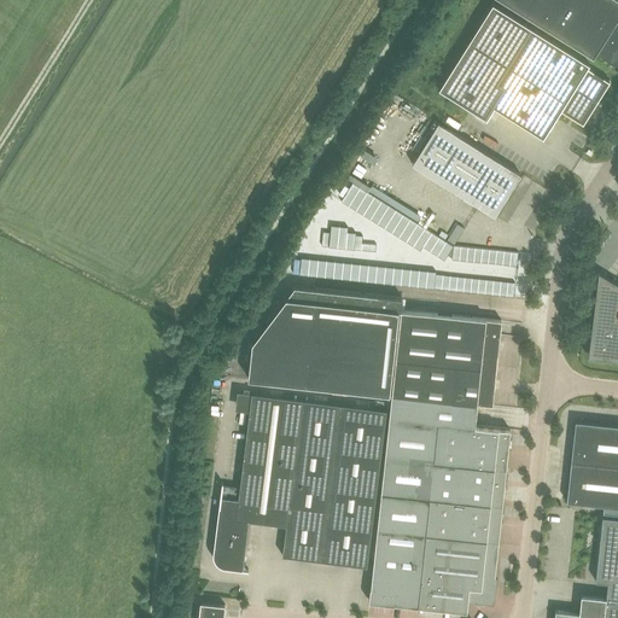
[(596,52),(617,65),(617,0),(501,0),(594,58),(596,52)]
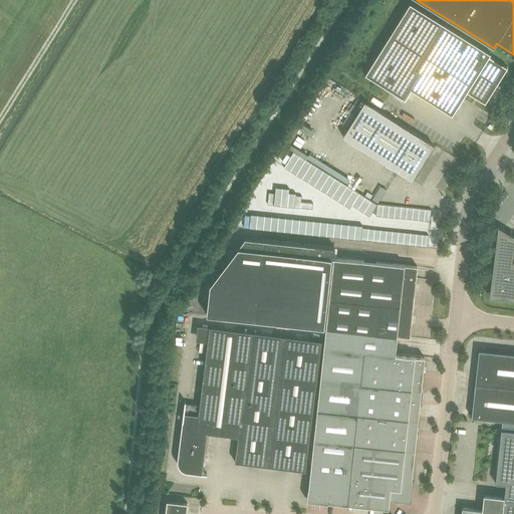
[(489,96),(507,68),(489,56),(491,53),(411,3),(365,74),(405,99),(409,94),(412,89),(452,114),(471,85),(480,90),(479,91),(483,94),(483,93),(489,96)]
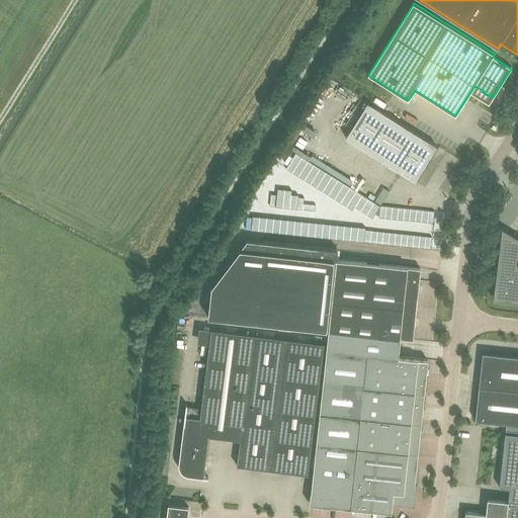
[(345,137),(403,174),(405,172),(415,178),(434,148),(436,146),(366,102),(345,137)]
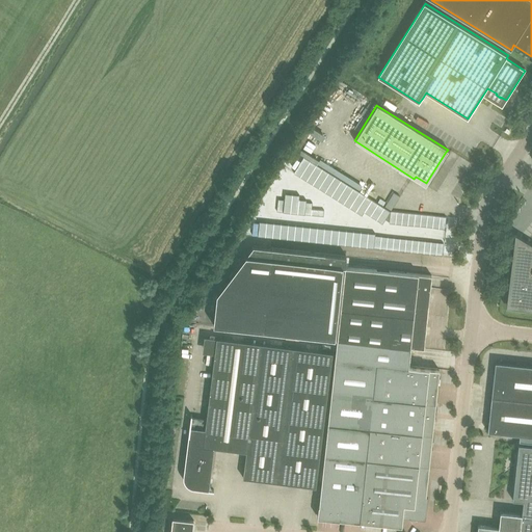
[(325,135),(312,127),(309,132),(322,140),(325,135)]
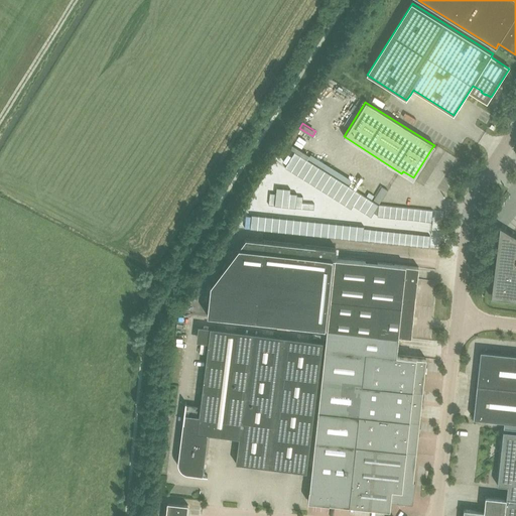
[(285,167),(291,171),(300,155),(294,152),(285,167)]
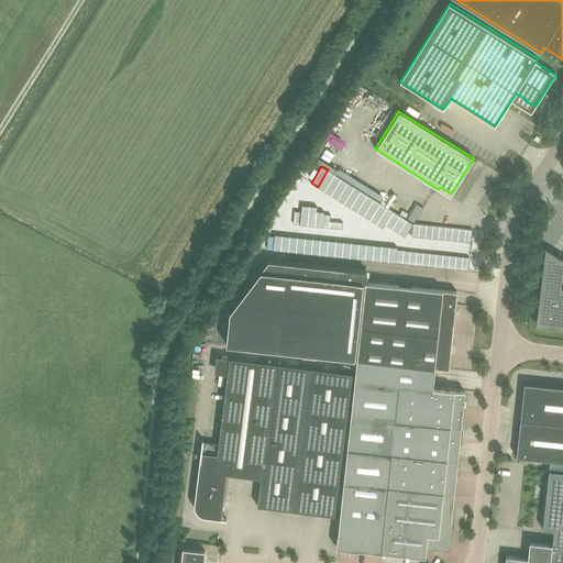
[(335,166),(333,170),(378,198),(382,194),(335,166)]
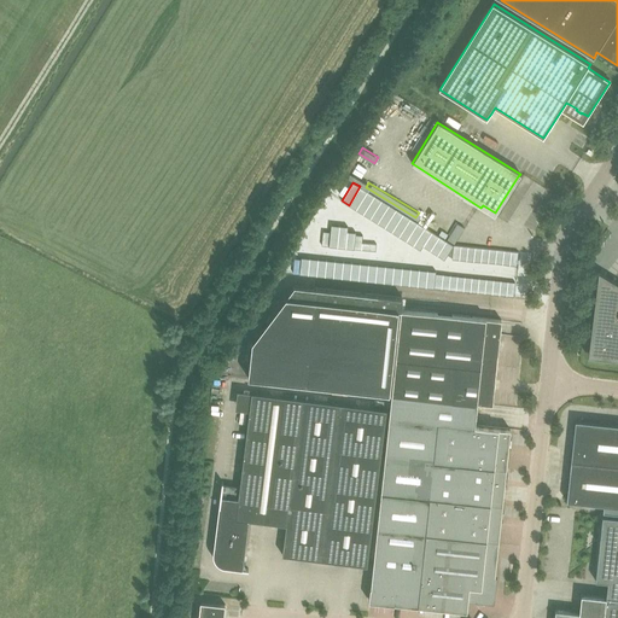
[(355,210),(367,191),(360,186),(349,205),(355,210)]
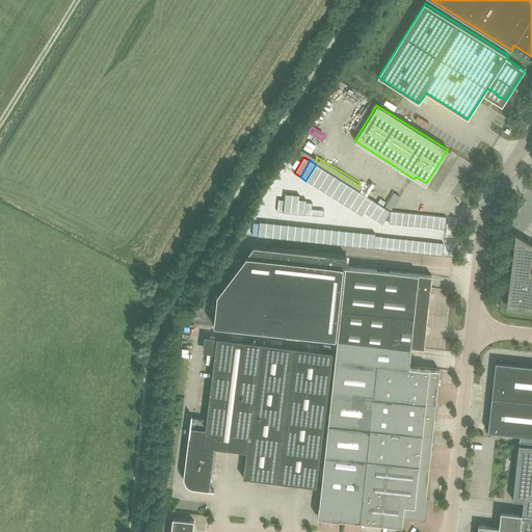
[(306,181),(312,184),(322,168),(316,164),(306,181)]
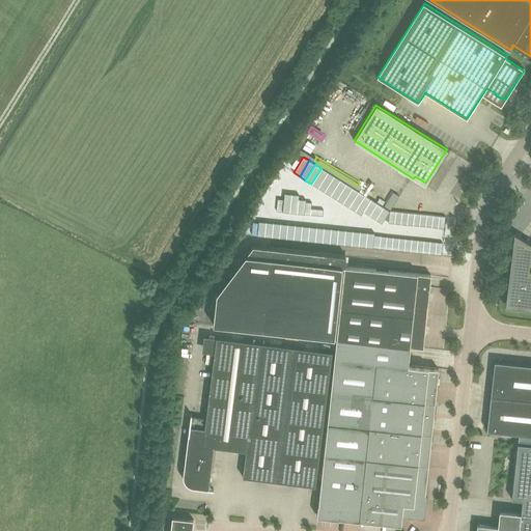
[(317,188),(328,172),(322,168),(311,184),(317,188)]
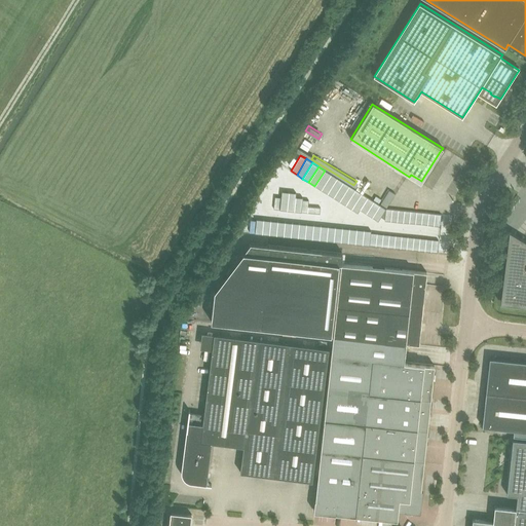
[(314,186),(321,190),(331,174),(325,171),(314,186)]
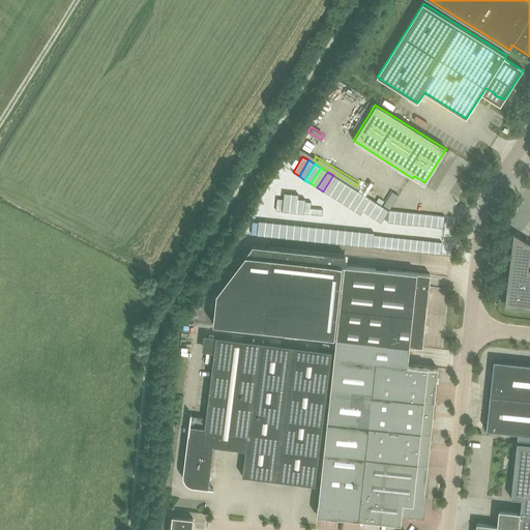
[(323,192),(329,195),(340,179),(333,175),(323,192)]
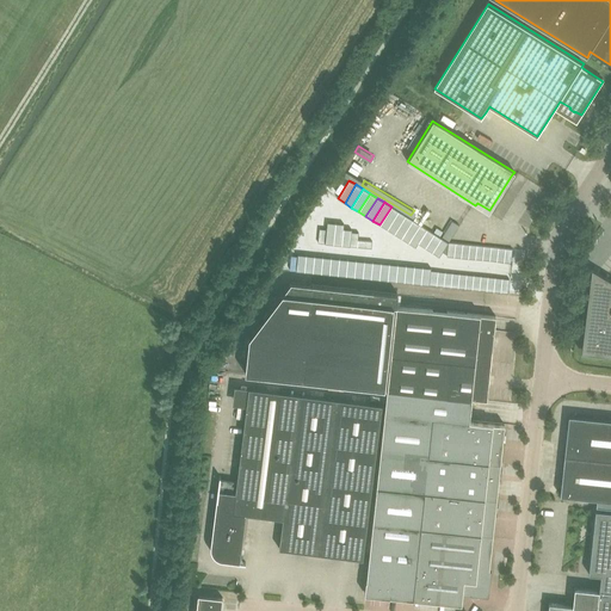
[(387,229),(399,211),(392,207),(380,224),(387,229)]
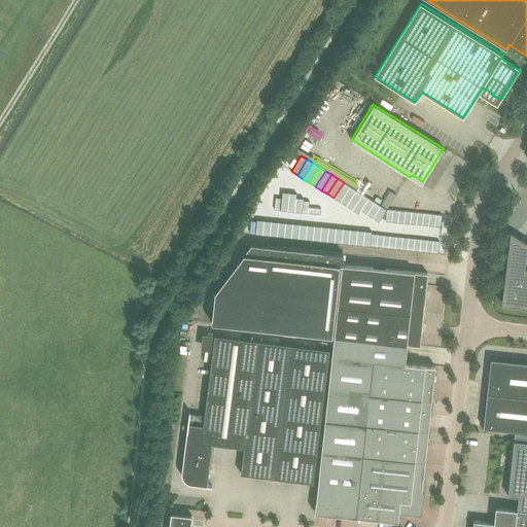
[(334,198),(340,202),(350,186),(344,182),(334,198)]
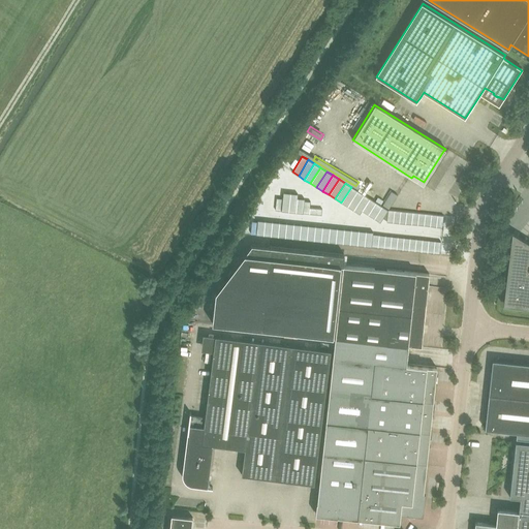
[(347,207),(356,190),(351,187),(341,203),(347,207)]
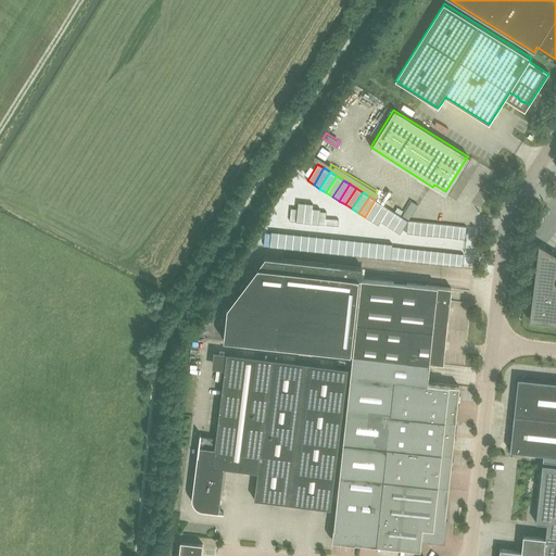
[(365,217),(371,220),(381,204),(375,200),(365,217)]
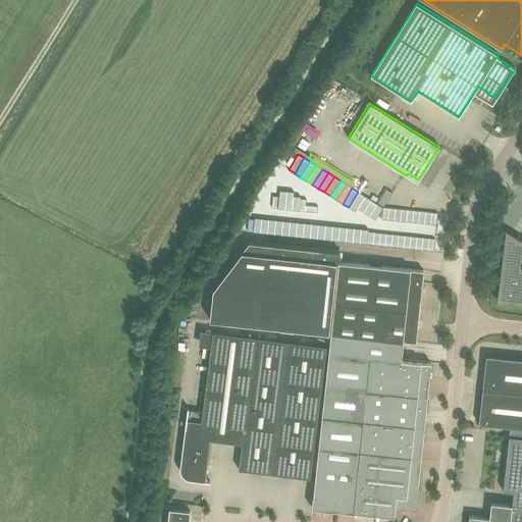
[(277,208),(284,209),(286,191),(279,190),(278,196),(277,208)]
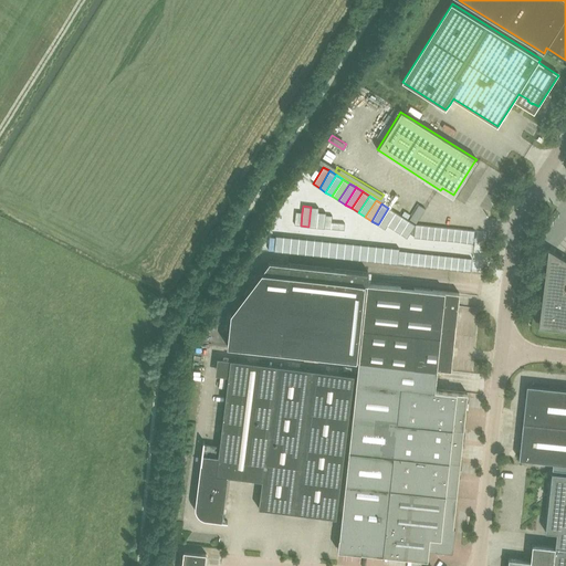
[(308,227),(316,228),(318,212),(318,208),(311,207),(308,227)]
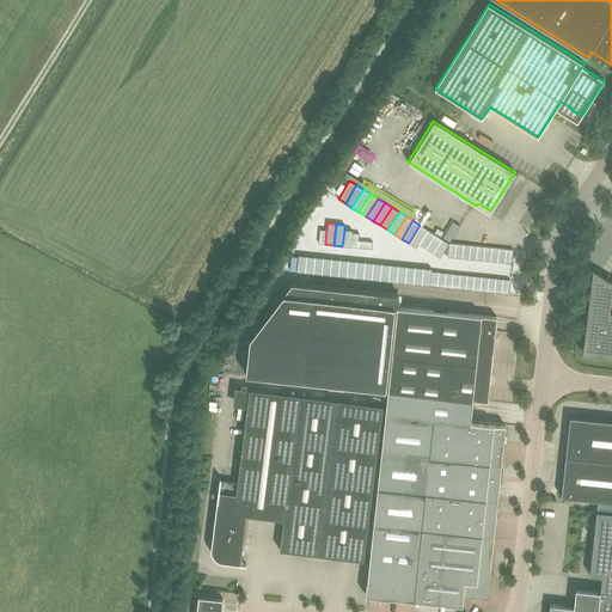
[(409,243),(416,248),(418,244),(427,230),(420,225),(409,243)]
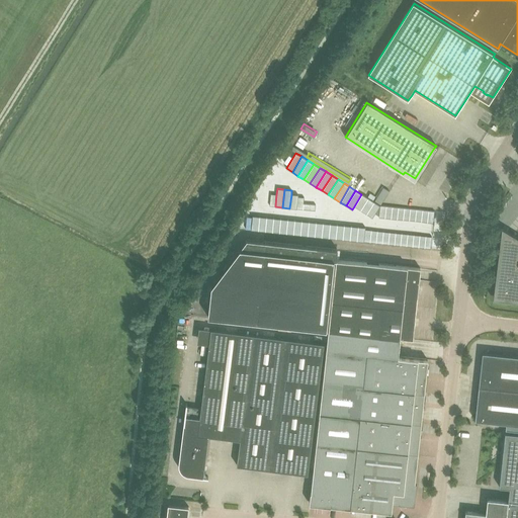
[(289,208),(296,208),(297,196),(298,194),(291,194),(289,208)]
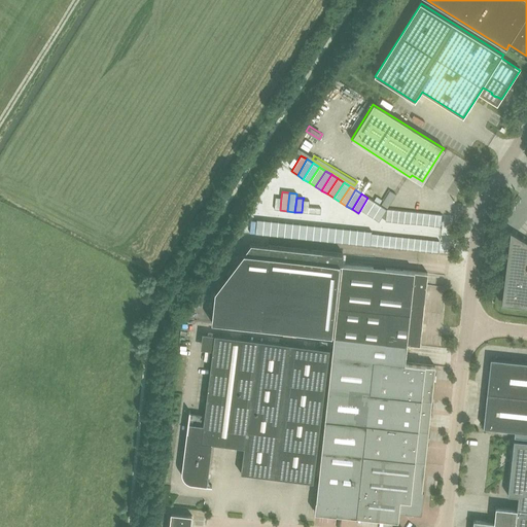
[(360,210),(366,214),(374,202),(367,198),(360,210)]
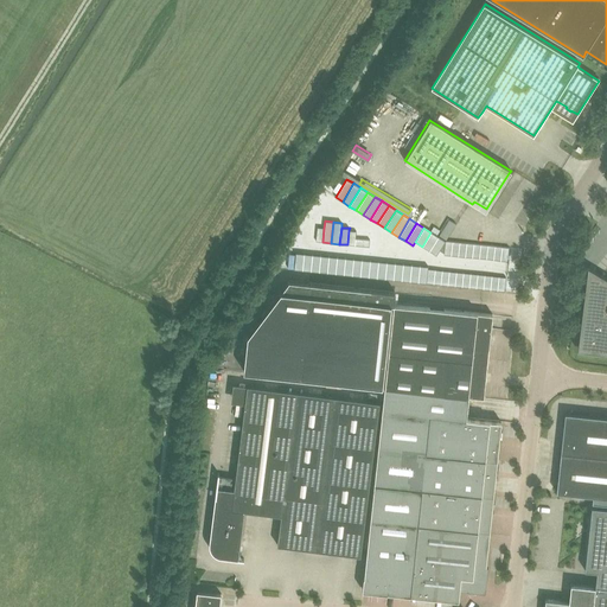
[(429,250),(438,236),(430,232),(422,247),(429,250)]
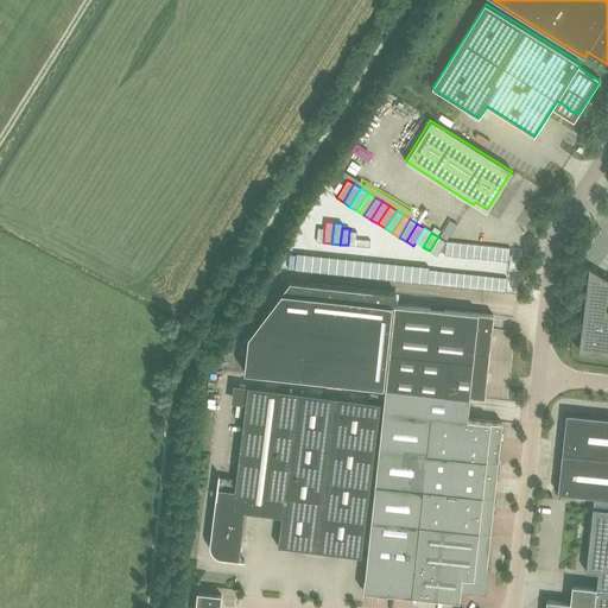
[(439,251),(445,241),(438,236),(430,251),(437,255),(439,251)]
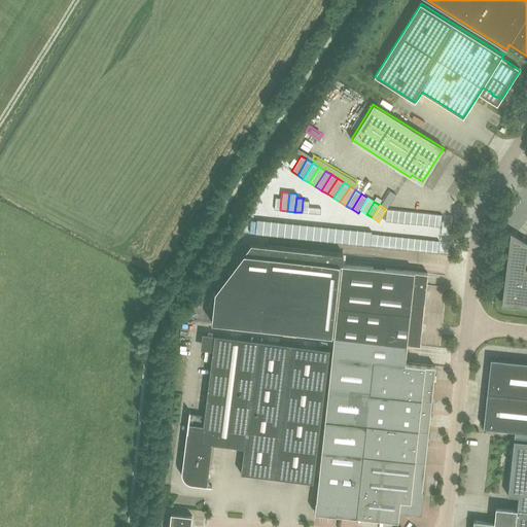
[(262,235),(265,220),(256,219),(255,234),(262,235)]
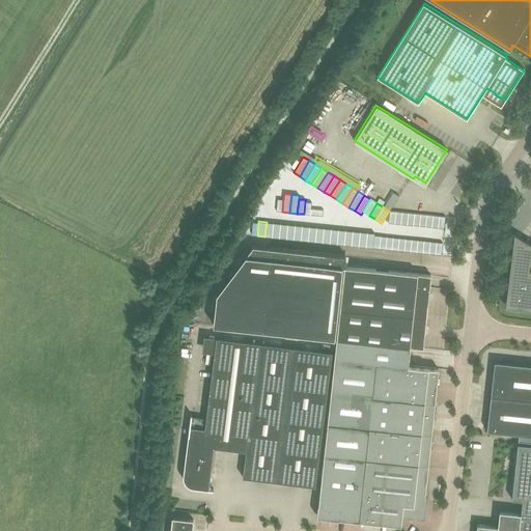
[(264,236),(272,238),(274,223),(267,222),(264,236)]
